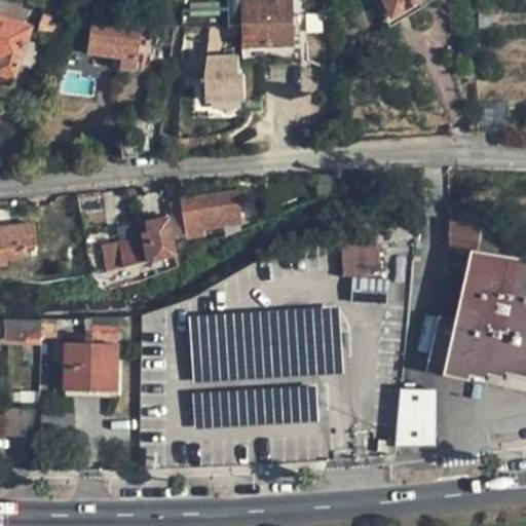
[(22,7),(0,0),(0,72),(15,77),(20,64),(32,67),(39,44),(28,40),(32,26),(17,22),(22,7)]
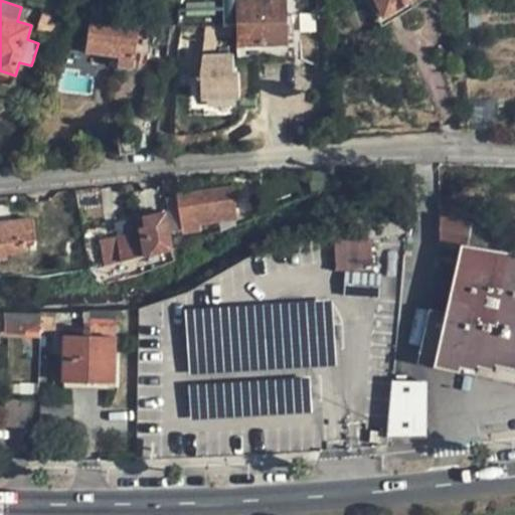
[(66,0),(34,0),(32,4),(62,17),(67,0),(66,0)]
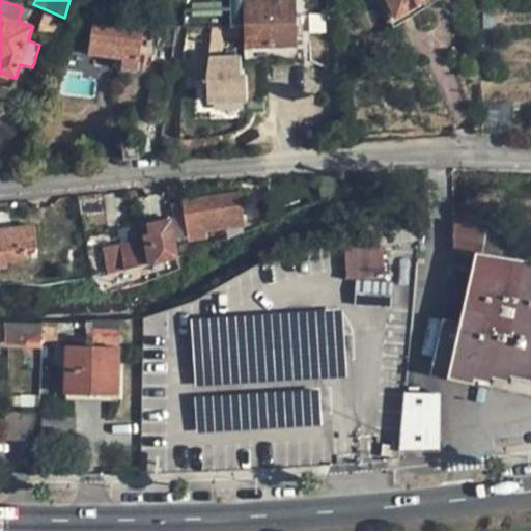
[(245,0),(248,46),(296,45),(294,0),(245,0)]
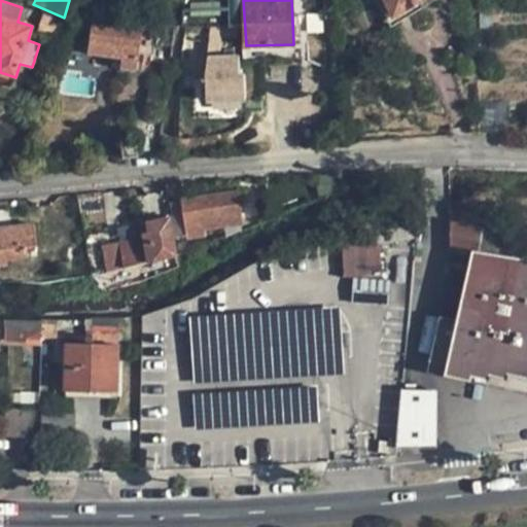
[(416,0),(387,0),(395,13),(416,0)]
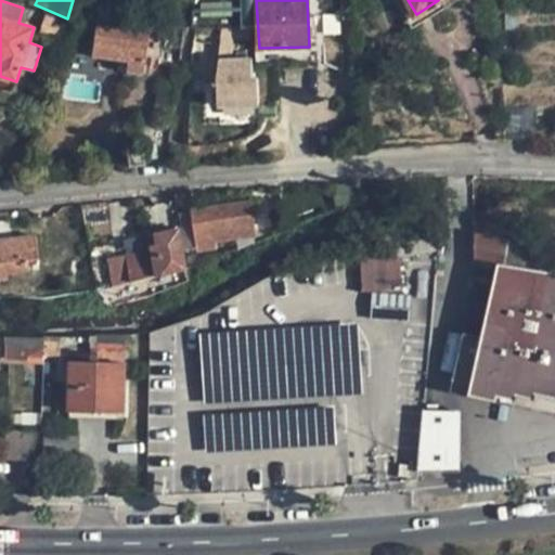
[(61,43),(67,20),(47,13),(39,36),(61,43)]
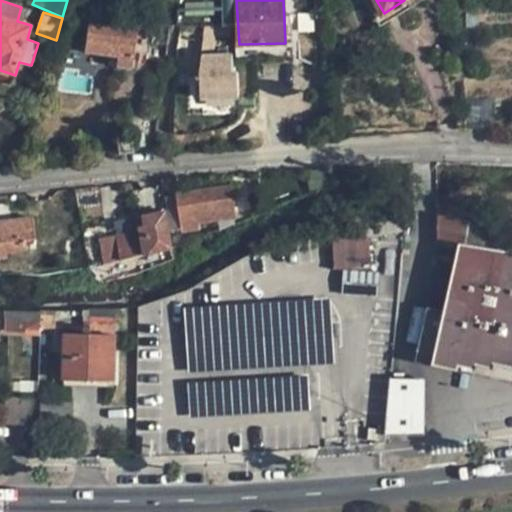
[(85,52),(118,56),(135,58),(138,38),(144,39),(146,22),(91,14),(85,52)]
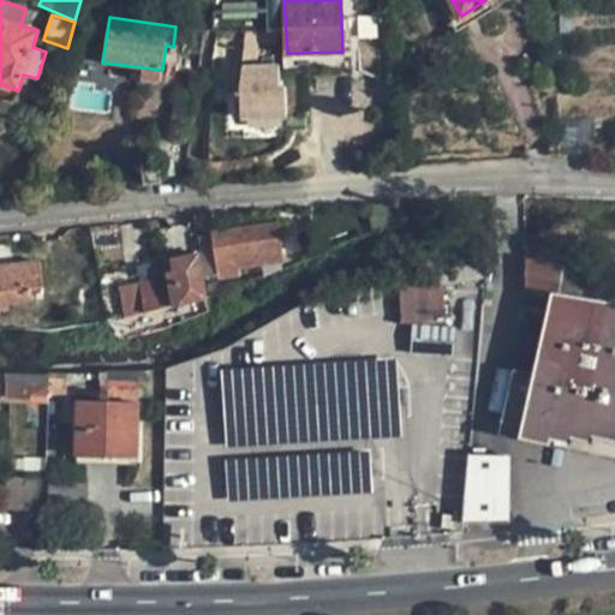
[(281,125),(281,31),(239,31),(240,125),(281,125)]
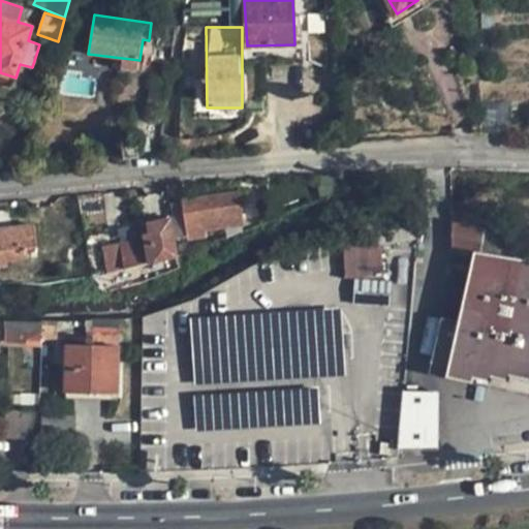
[(137,72),(139,60),(122,58),(121,69),(137,72)]
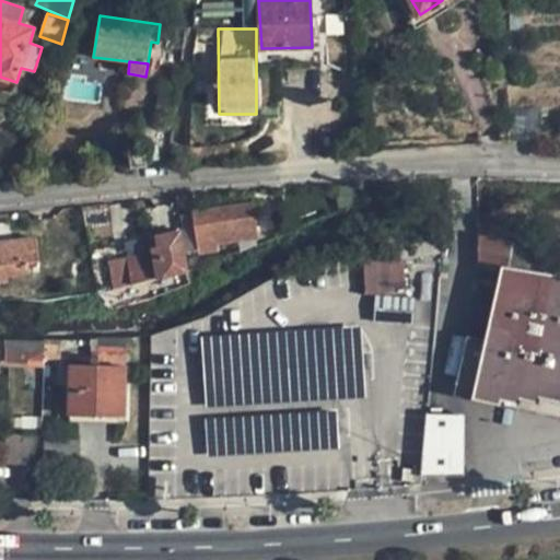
[(245,232),(256,231),(253,202),(193,209),(198,254),(218,252),(217,245),(245,241),(245,232)]
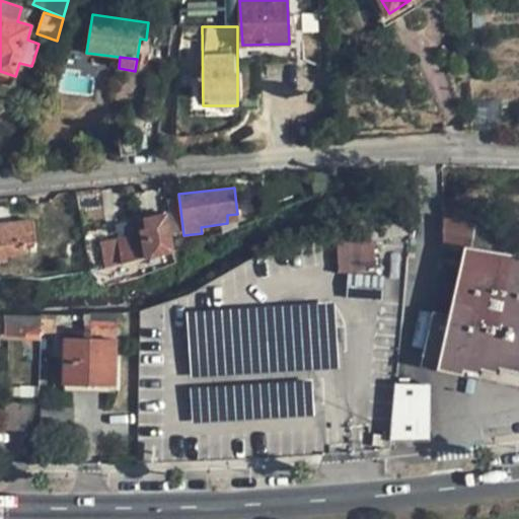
[(107,247),(110,266),(143,258),(174,250),(168,214),(135,220),(137,230),(140,230),(141,232),(117,237),(118,246),(107,247)]
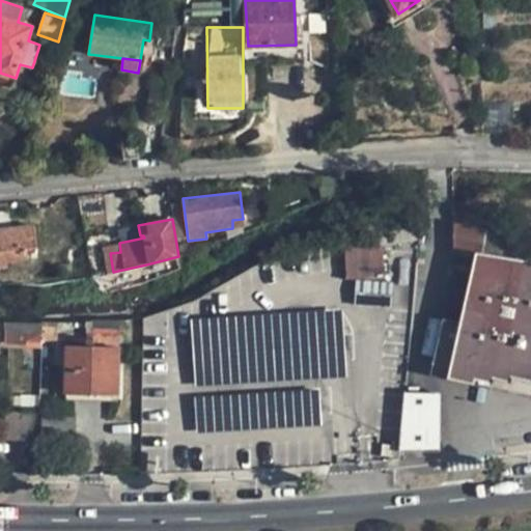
[(244,227),(243,219),(232,220),(232,228),(244,227)]
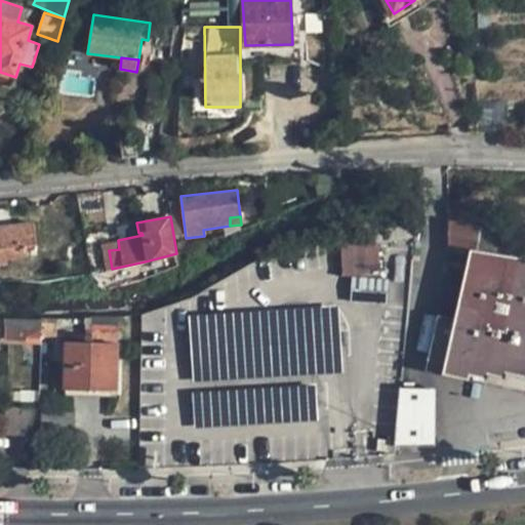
[(451,270),(471,275),(477,255),(524,263),(524,368),(524,374),(508,371),(503,386),(506,387),(524,390),(524,230),(454,219),(449,220),(451,270)]
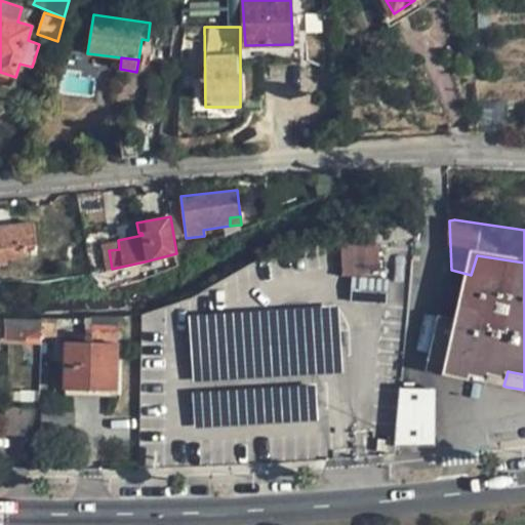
[(0,259),(4,259),(26,257),(26,246),(35,244),(32,221),(0,225),(0,259)]
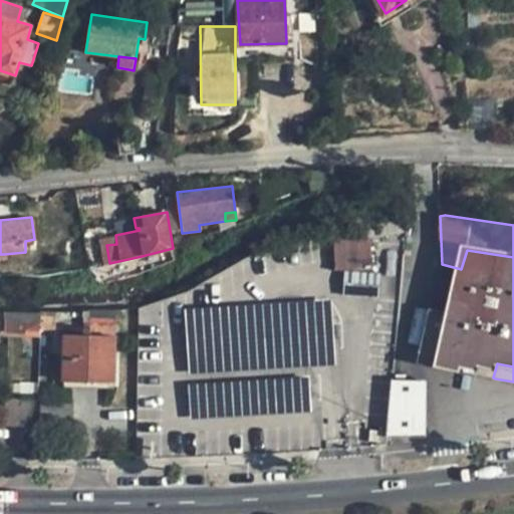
[(372,267),(371,237),(333,238),(334,268),(372,267)]
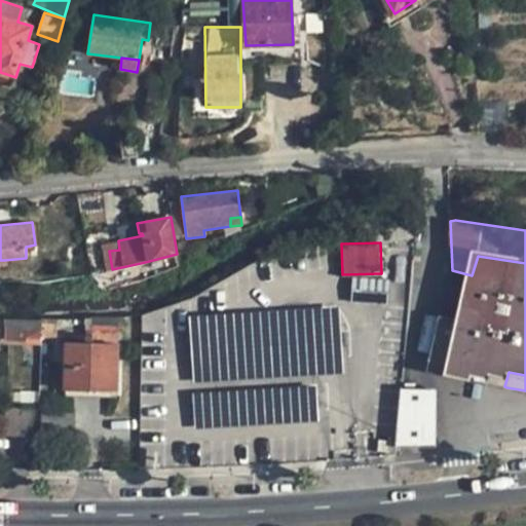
[(525,263),(478,256),(472,275),(460,321),(439,316),(427,365),(470,375),(470,379),(504,386),(509,372),(525,375),(525,369),(525,263)]
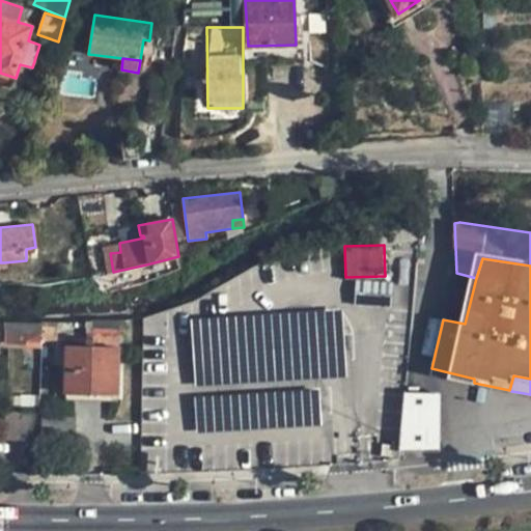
[(390,284),(356,282),(354,306),(388,309),(390,284)]
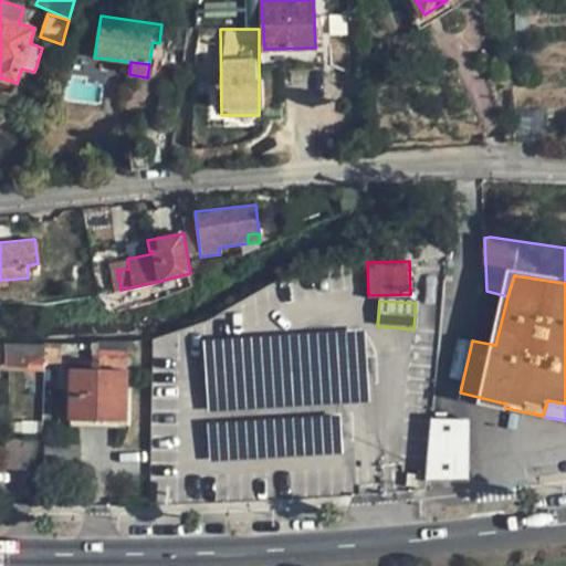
[(202,338),(211,461),(342,452),(338,405),(369,402),(365,327),(202,338)]
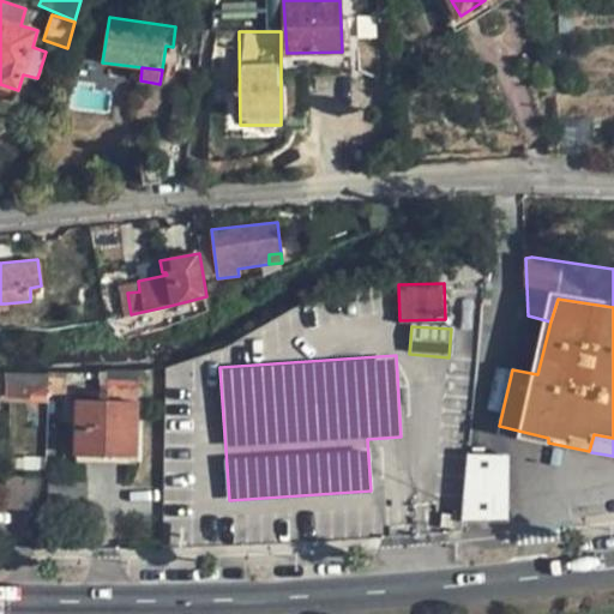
[(49,395),(50,383),(6,381),(5,399),(31,401),(32,395),(49,395)]
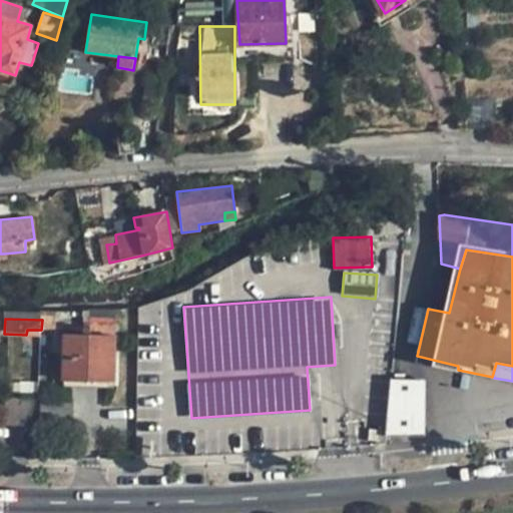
[(116,336),(64,335),(63,380),(114,381),(116,336)]
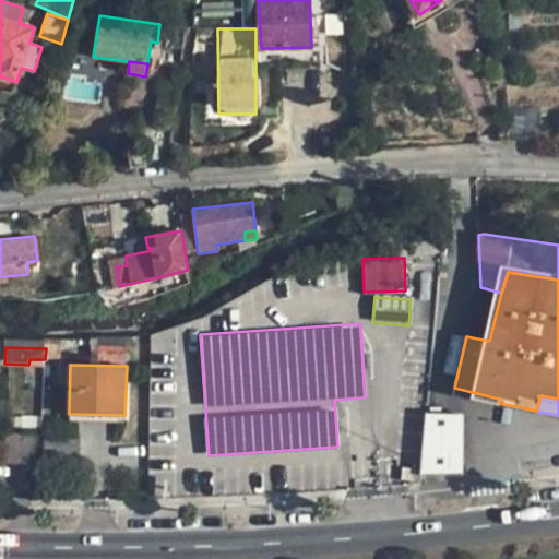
[(458,416),(426,413),(419,474),(458,467),(458,416)]
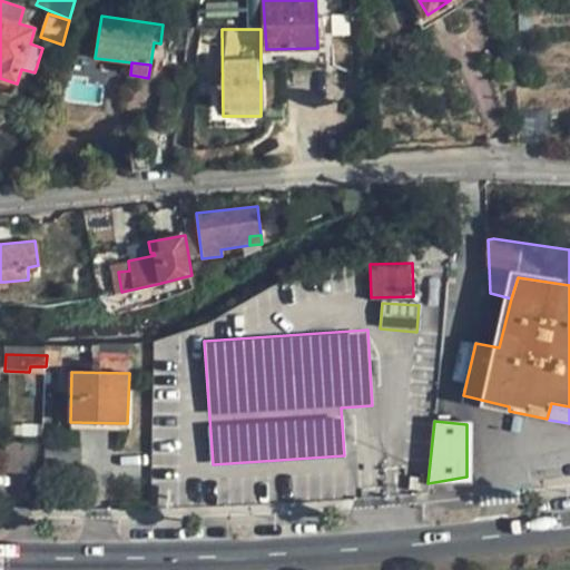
[(40,438),(27,436),(27,461),(38,461),(40,438)]
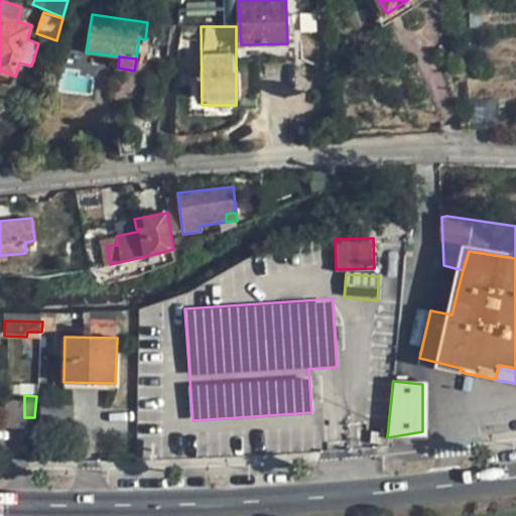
[(21,403),(7,403),(7,421),(21,421),(21,403)]
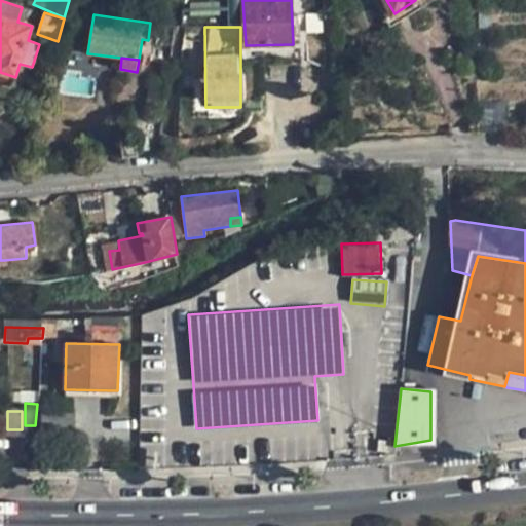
[(75,413),(43,412),(44,441),(74,442),(75,413)]
